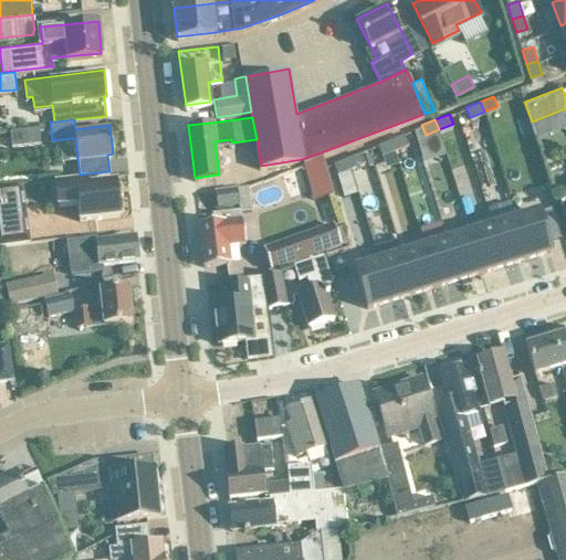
[(11,127),(12,141),(41,139),(40,124),(11,127)]
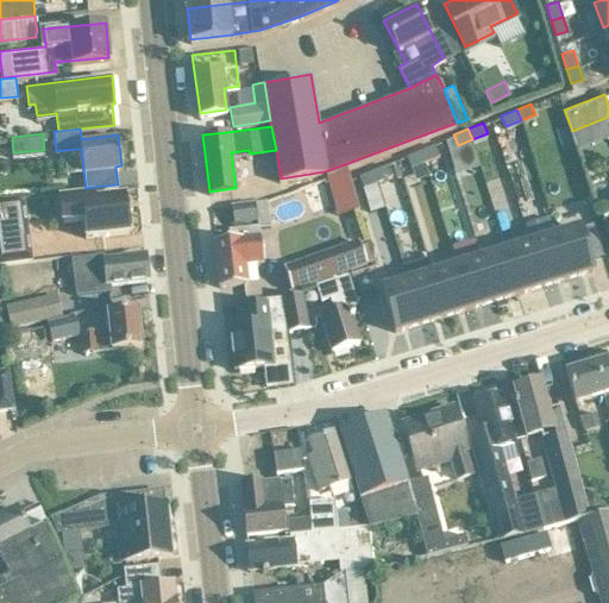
[(434,142),(420,148),(425,159),(439,154),(434,142)]
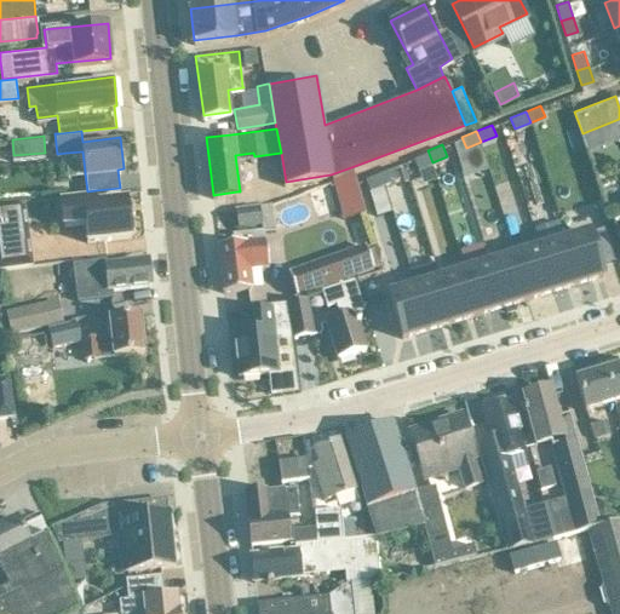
[(428,150),(413,158),(418,168),(432,162),(428,150)]
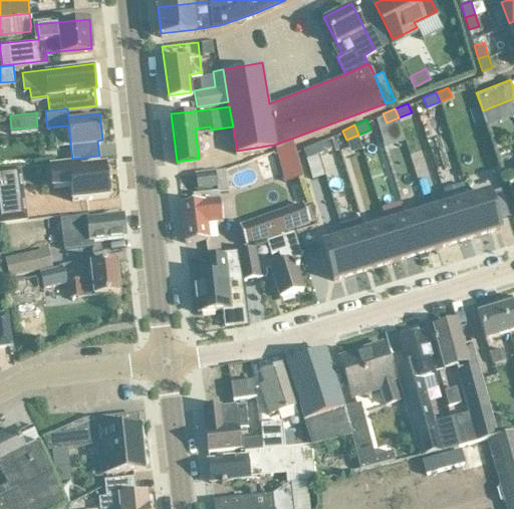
[(409,158),(425,154),(420,133),(403,137),(409,158)]
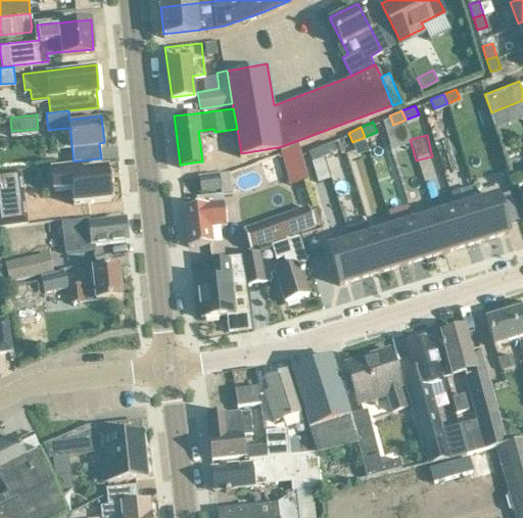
[(333,139),(321,144),(325,153),(337,148),(333,139)]
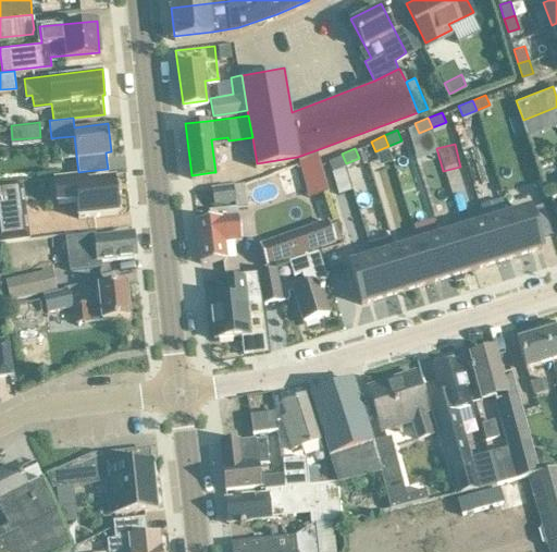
[(342,154),(329,159),(333,169),(346,163),(342,154)]
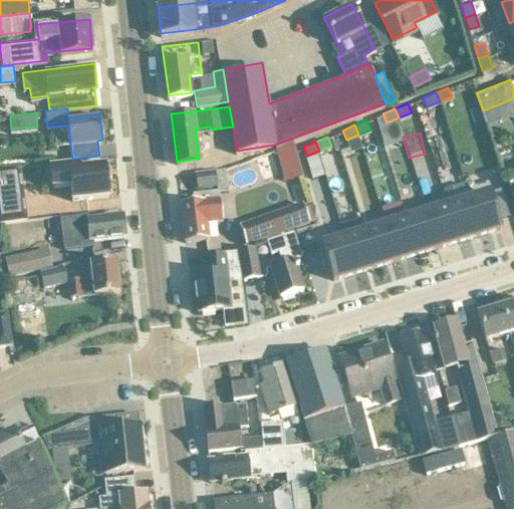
[(108,195),(107,188),(105,164),(79,167),(79,162),(49,165),(52,185),(70,183),(71,199),(108,195)]
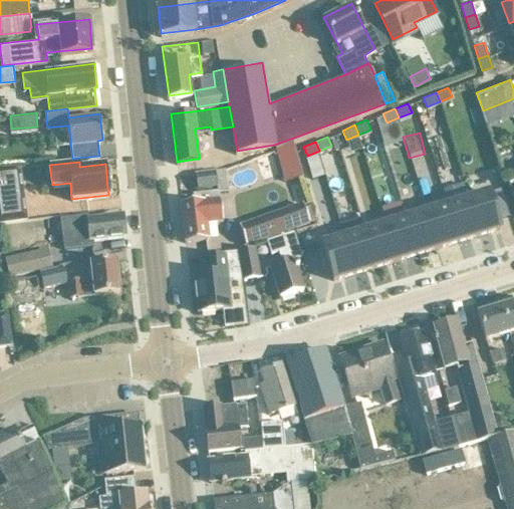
[(0,166),(0,220),(6,220),(6,219),(26,216),(22,189),(14,190),(13,188),(10,165),(0,166)]
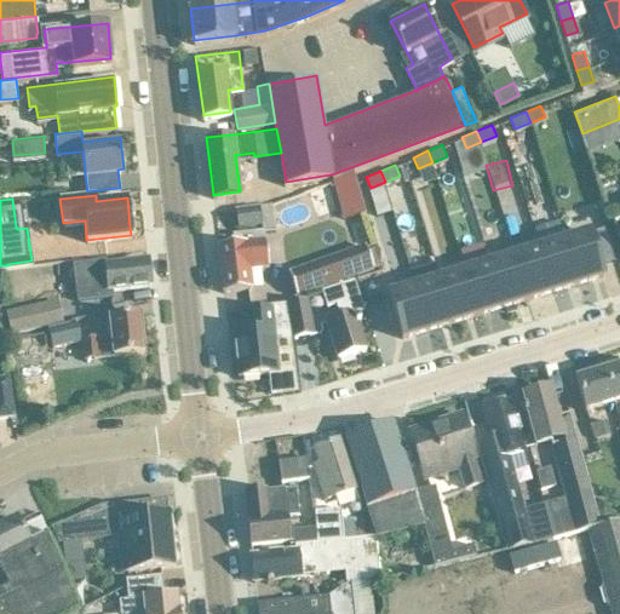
[(275,223),(273,200),(236,205),(237,222),(262,219),(263,225),(275,223)]
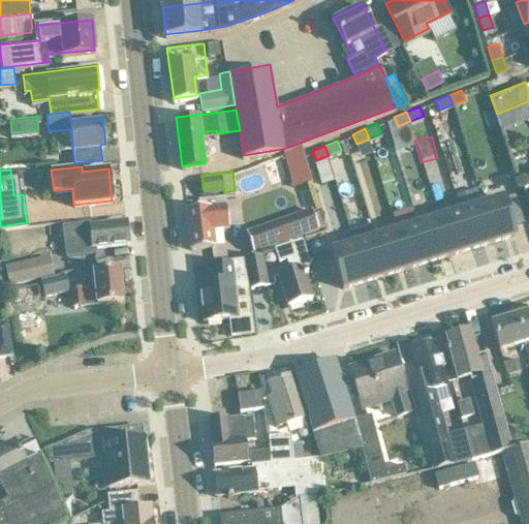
[(515,192),(504,195),(512,222),(524,219),(515,192)]
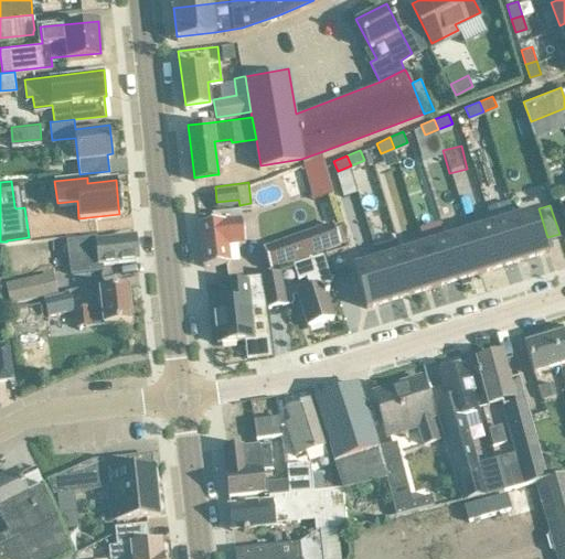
[(514,216),(526,255),(551,247),(547,237),(539,208),(514,216)]
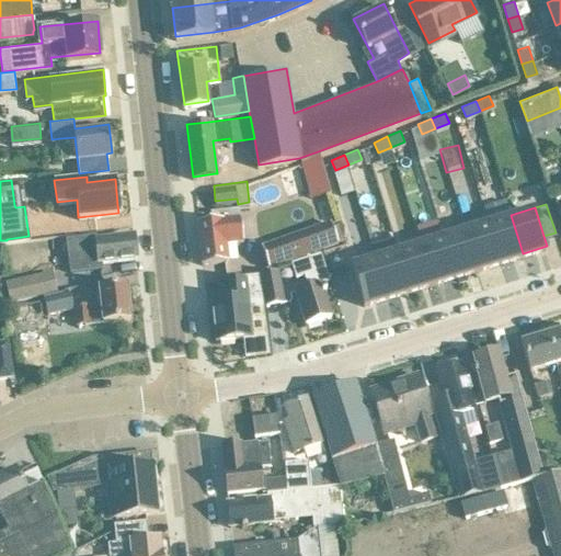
[(398,212),(382,217),(387,229),(401,224),(398,212)]
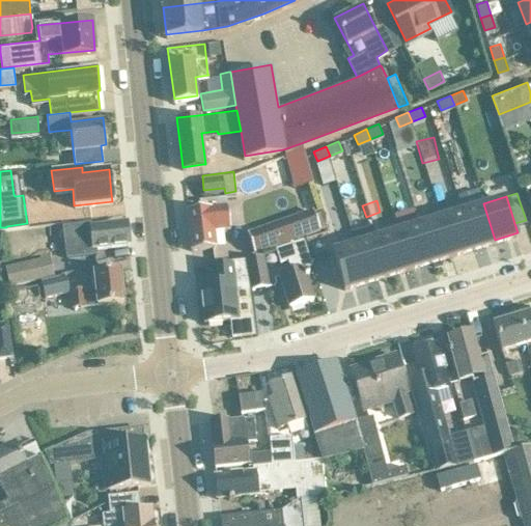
[(227,202),(223,203),(187,208),(191,247),(215,244),(214,228),(229,226),(227,202)]
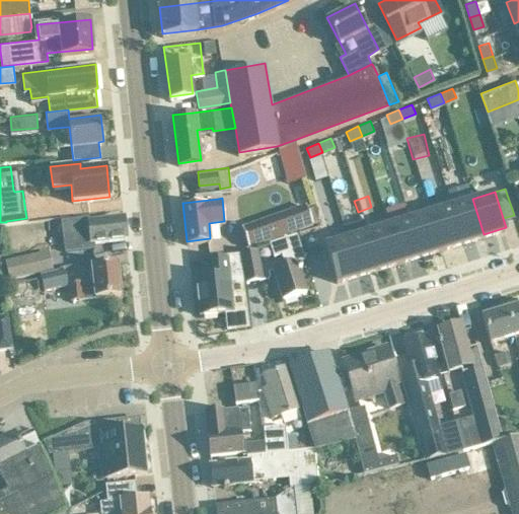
[(462,240),(484,234),(472,199),(451,205),(462,240)]
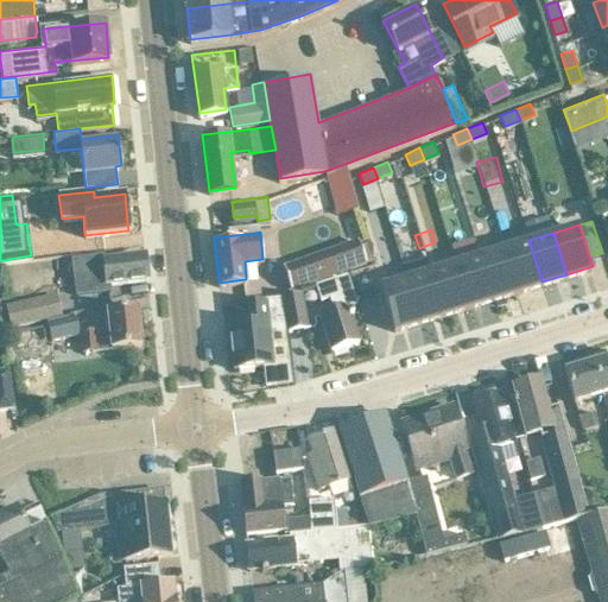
[(359,241),(356,238),(284,264),(291,285),(372,255),(366,239),(359,241)]
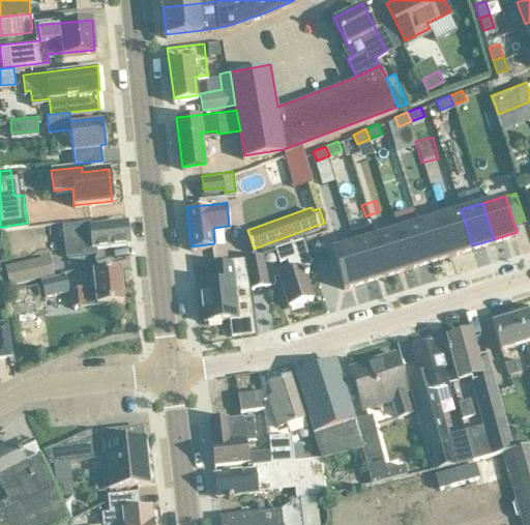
[(451,253),(472,245),(461,209),(440,215),(451,253)]
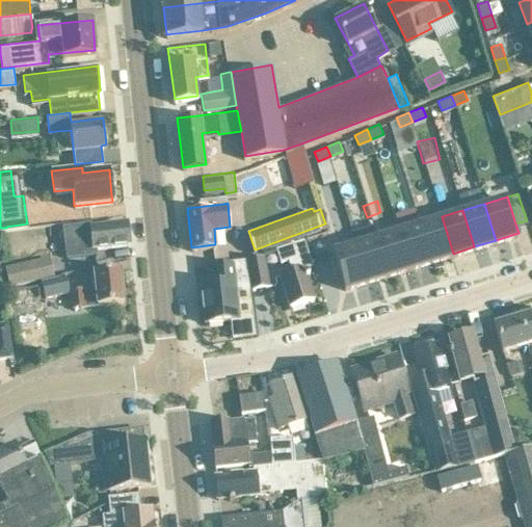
[(420,224),(431,260),(453,254),(442,216),(420,224)]
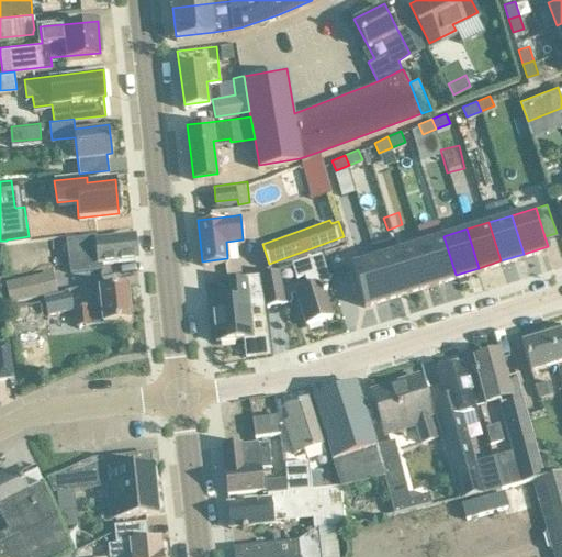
[(101,260),(136,256),(134,233),(97,238),(96,233),(66,237),(70,270),(102,266),(101,260)]
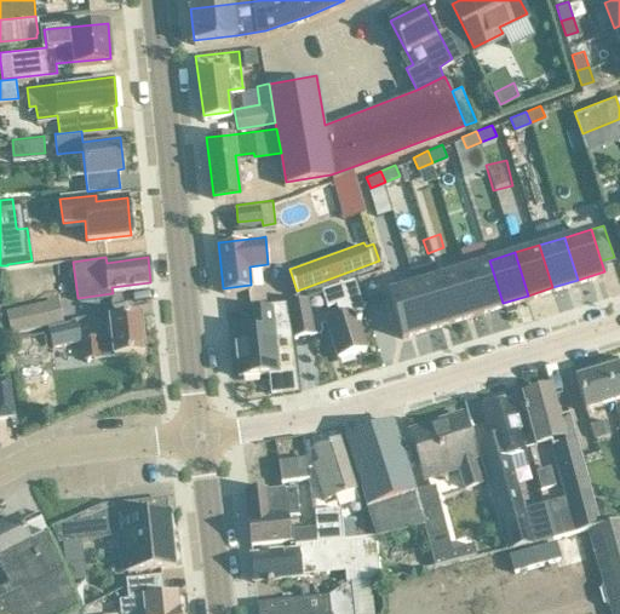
[(477,311),(503,303),(489,260),(464,268),(477,311)]
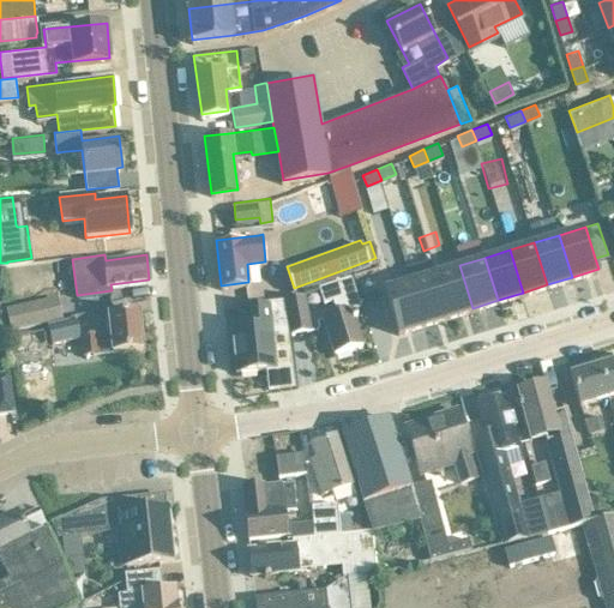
[(435,274),(449,315),(473,308),(459,265),(435,274)]
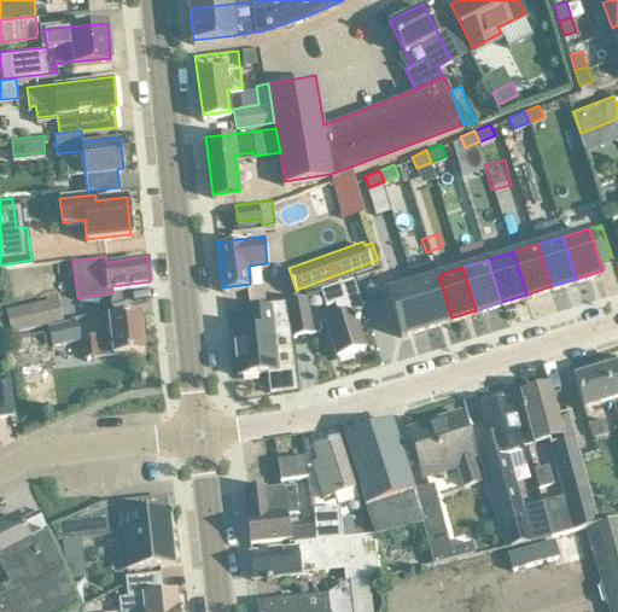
[(426,325),(452,318),(438,275),(413,283),(426,325)]
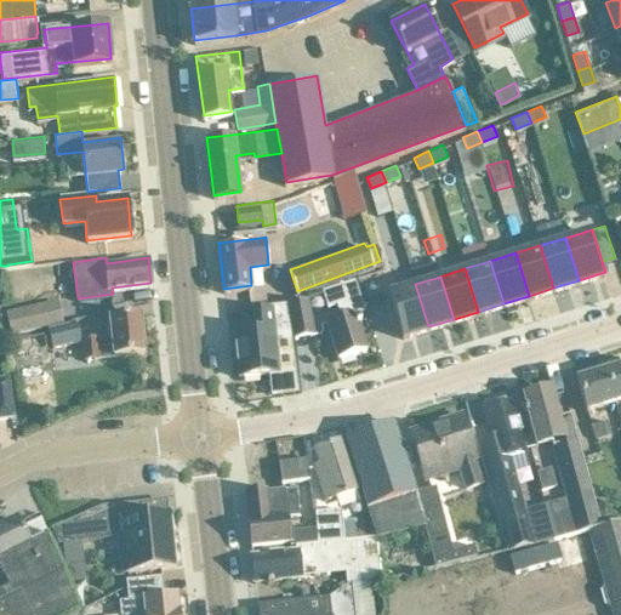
[(364,308),(354,278),(322,288),(328,305),(336,301),(341,314),(326,318),(339,356),(366,347),(355,312),(364,308)]
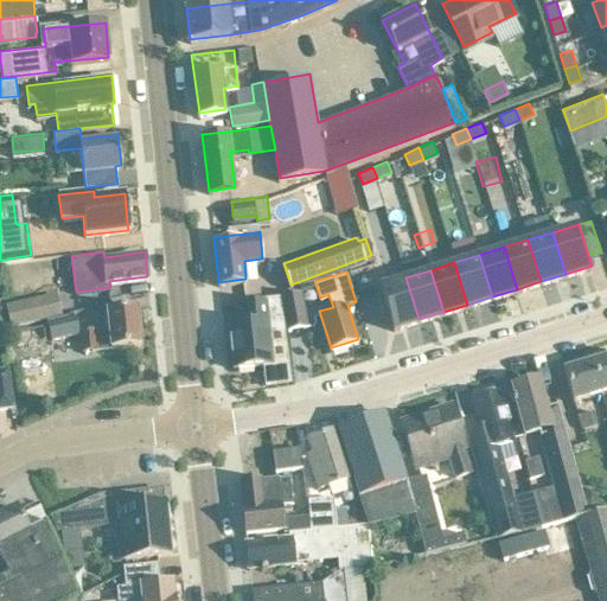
[(379,286),(393,327),(419,319),(406,277),(379,286)]
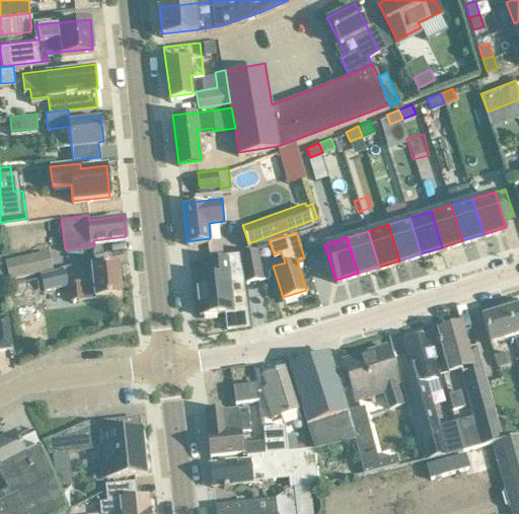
[(256,246),(241,250),(247,280),(263,277),(256,246)]
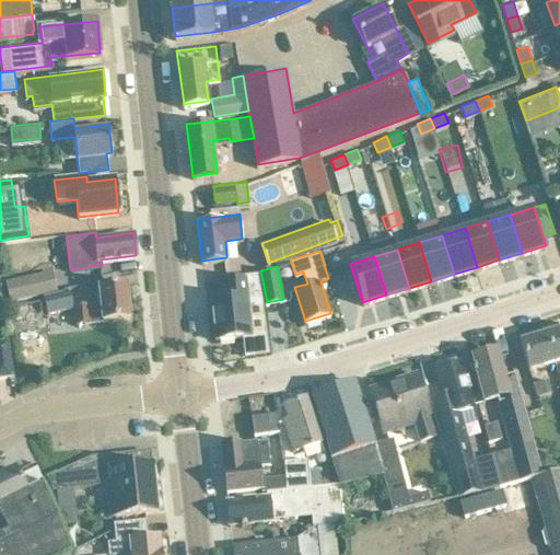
[(51,267),(6,278),(10,299),(56,288),(51,267)]
